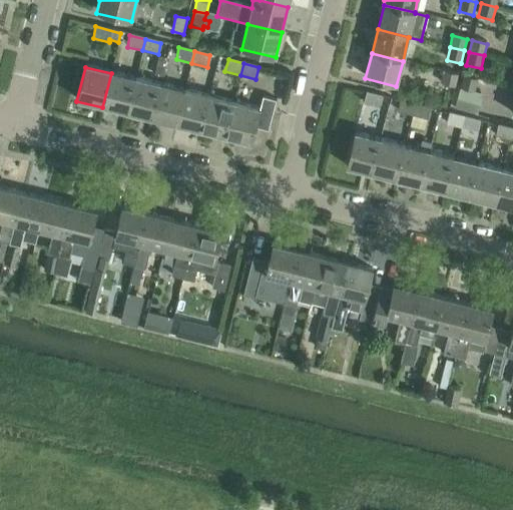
[(440,84),(454,87),(455,87),(458,75),(444,71),(440,84)]
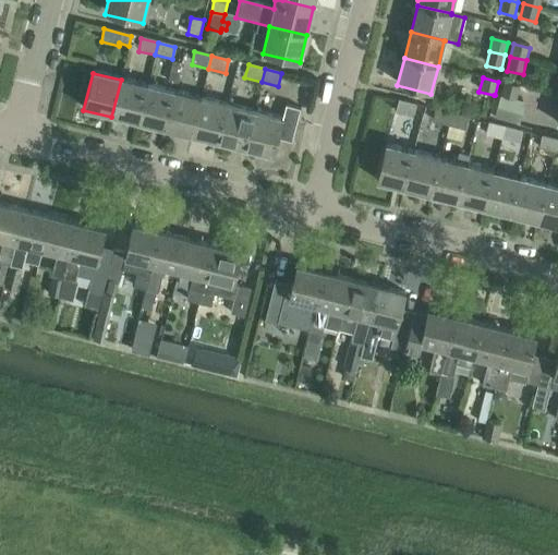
[(121,80),(111,117),(138,123),(147,86),(121,80)]
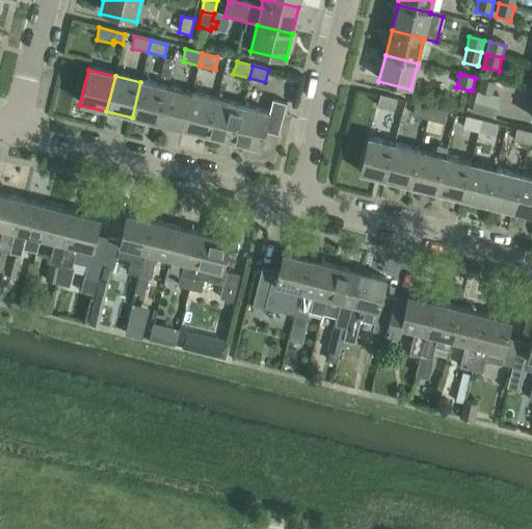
[(495,83),(481,79),(480,79),(477,93),(493,96),(495,83)]
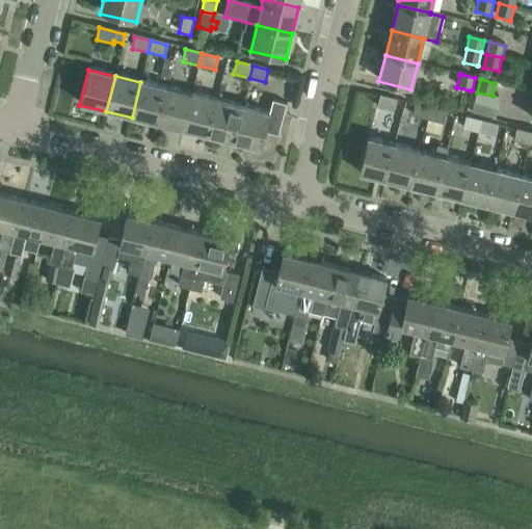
[(157,124),(166,88),(140,82),(132,117),(157,124)]
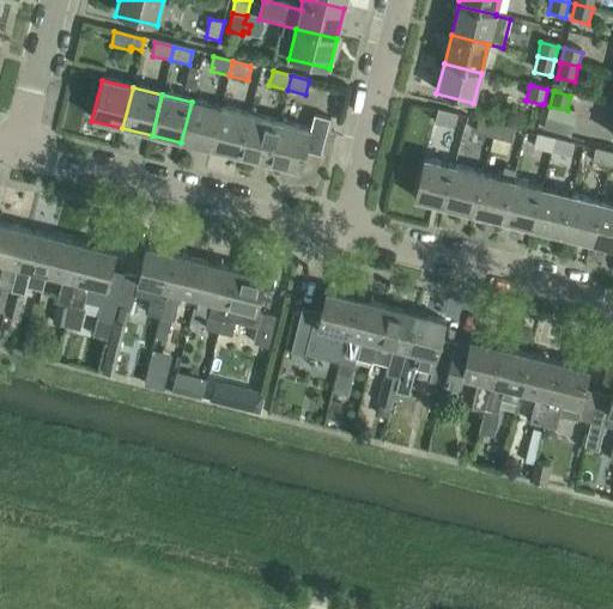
[(192,102),(181,142),(211,150),(220,109),(192,102)]
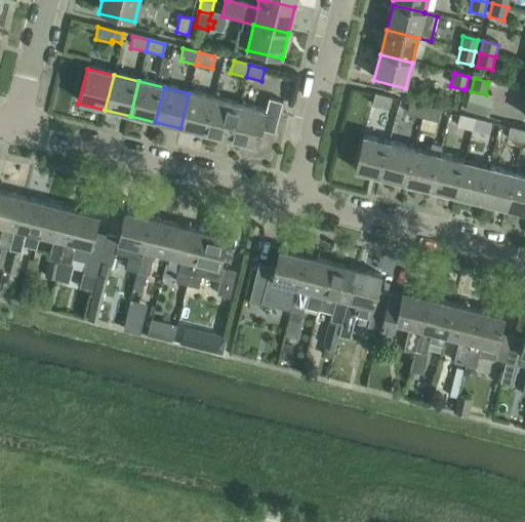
[(205,135),(214,99),(189,93),(180,128),(205,135)]
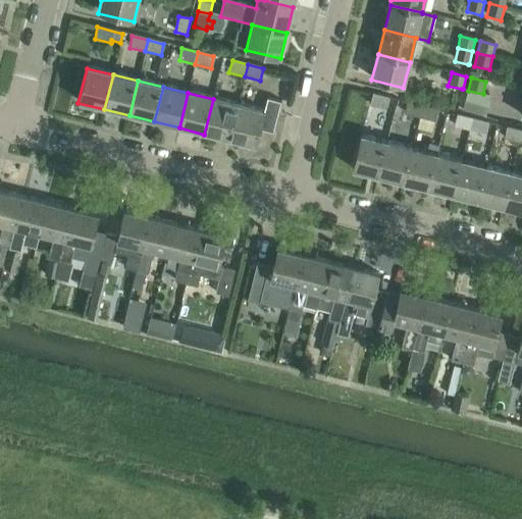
[(385,110),(388,99),(372,95),(369,106),(385,110)]
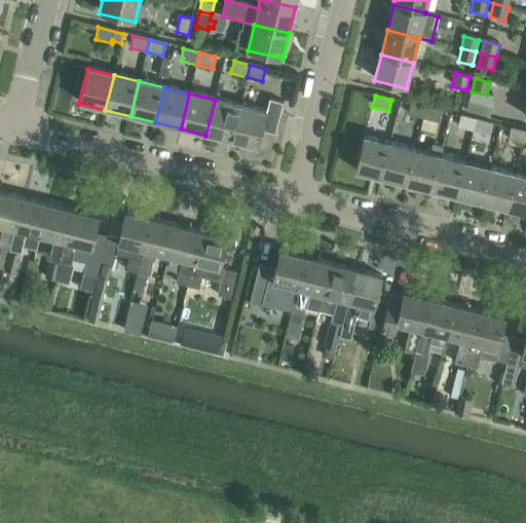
[(215,100),(205,136),(231,142),(240,106),(215,100)]
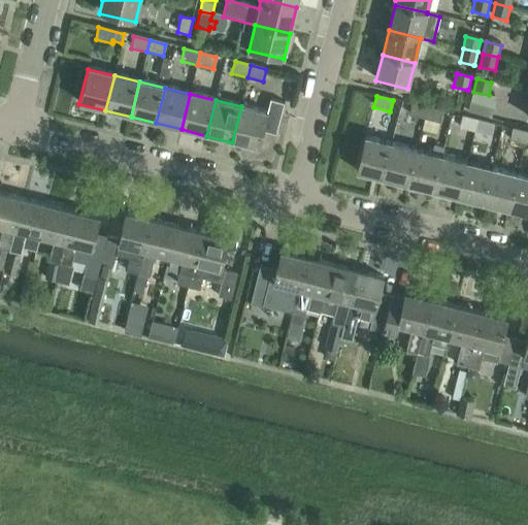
[(411,104),(408,117),(424,120),(427,108),(411,104)]
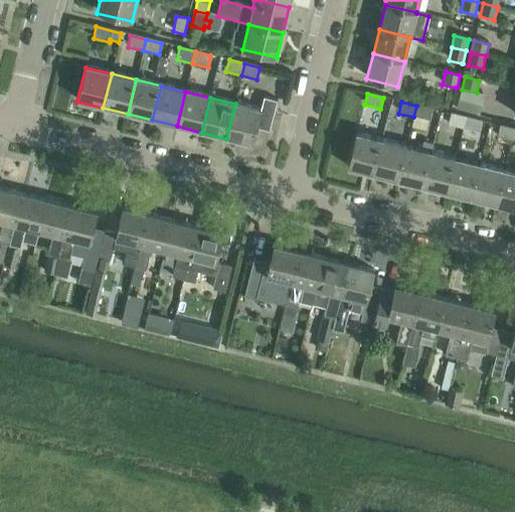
[(235,104),(226,139),(251,145),(261,110),(235,104)]
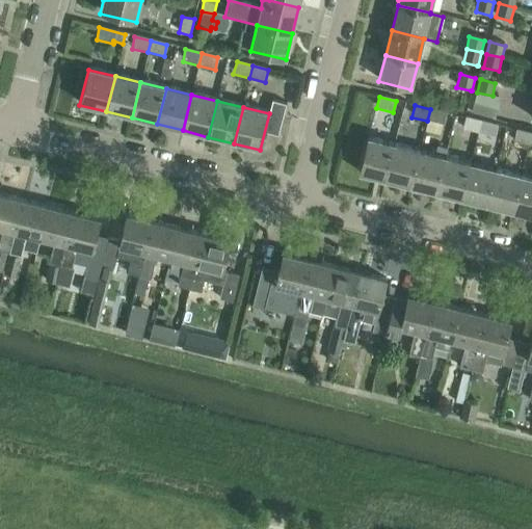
[(444,125),(446,114),(446,113),(430,109),(427,121),(444,125)]
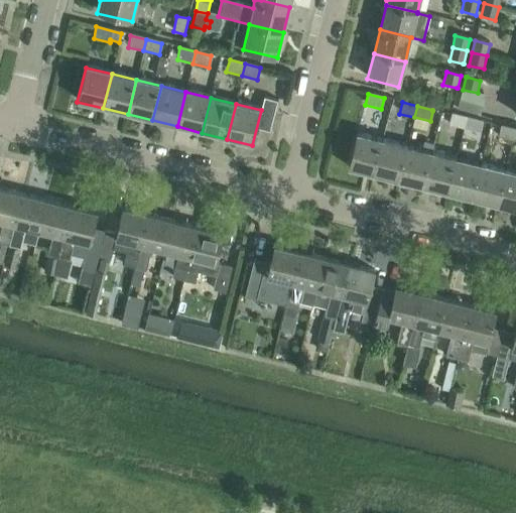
[(464,129),(467,118),(452,114),(448,126),(464,129)]
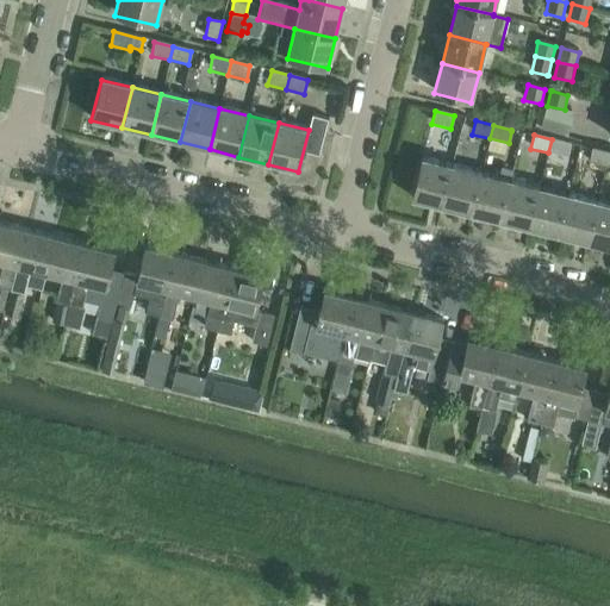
[(552,139),(548,152),(566,157),(570,144),(552,139)]
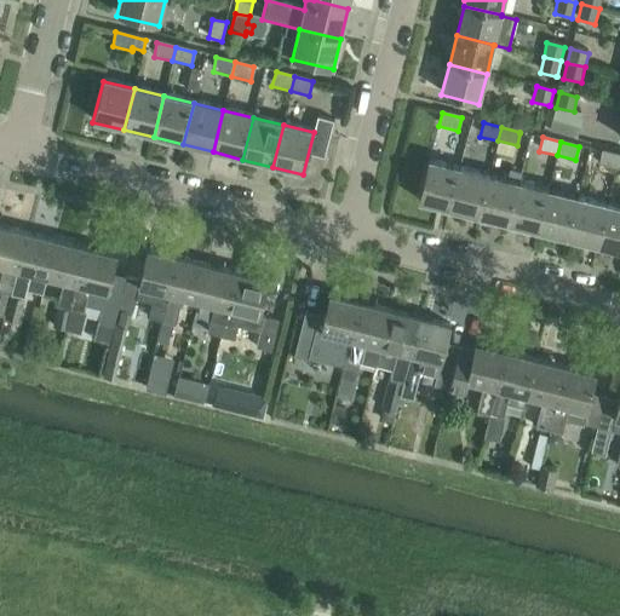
[(598,166),(616,171),(619,156),(602,153),(598,166)]
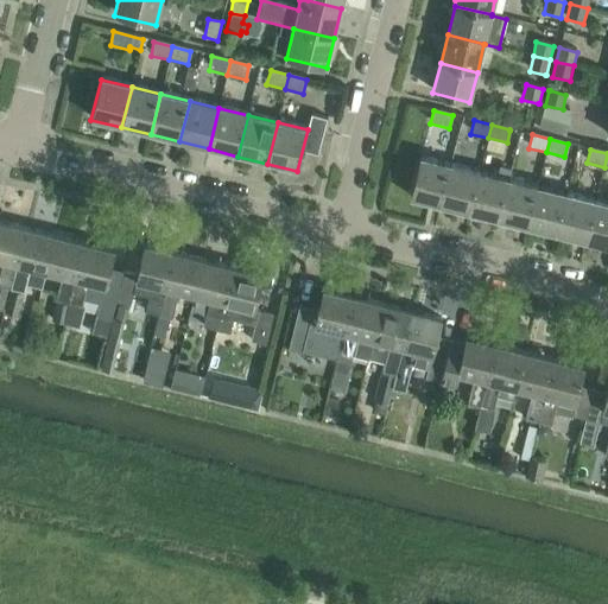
[(420,158),(410,199),(439,207),(450,166),(420,158)]
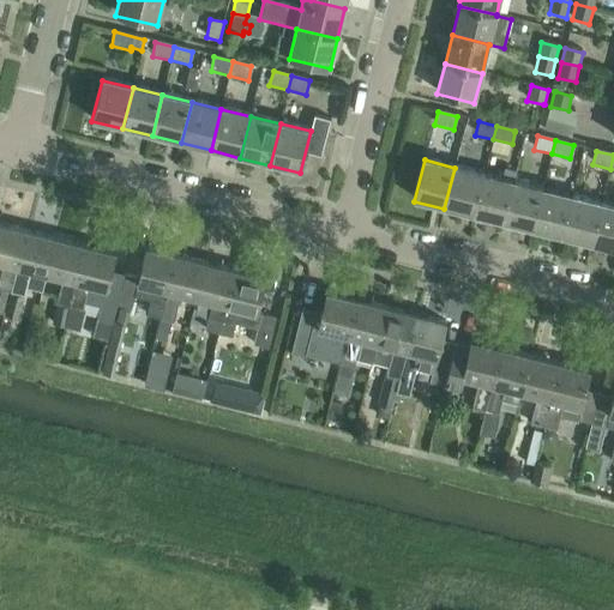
[(474,216),(483,175),(455,168),(444,209),(474,216)]
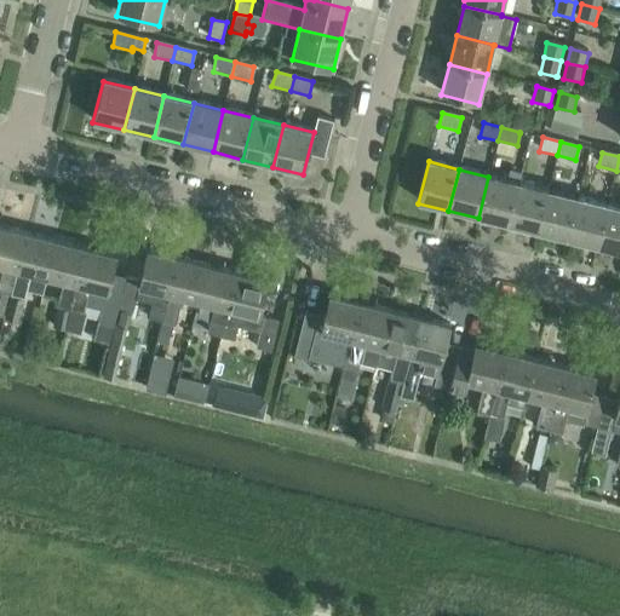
[(488,177),(478,218),(507,225),(518,184),(521,172),(509,170),(506,180),(488,177)]
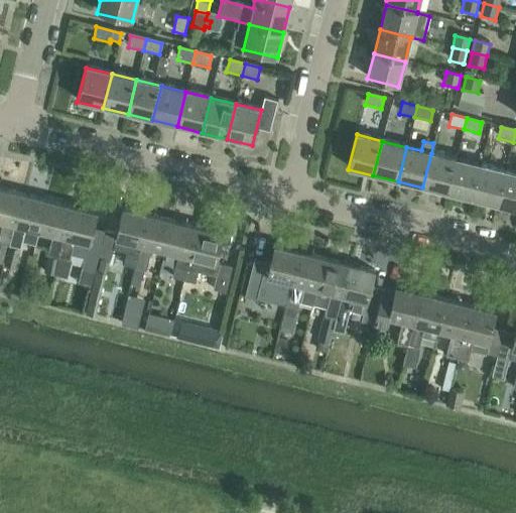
[(447,194),(456,159),(431,153),(422,187),(447,194)]
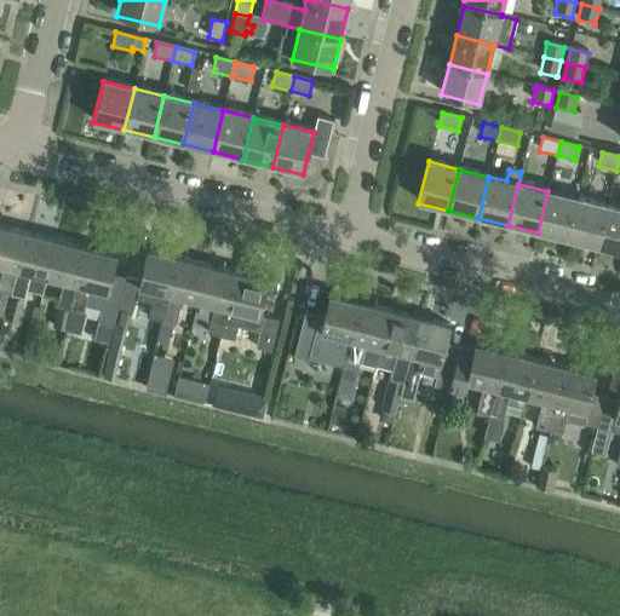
[(578,199),(547,191),(538,232),(567,240),(578,199)]
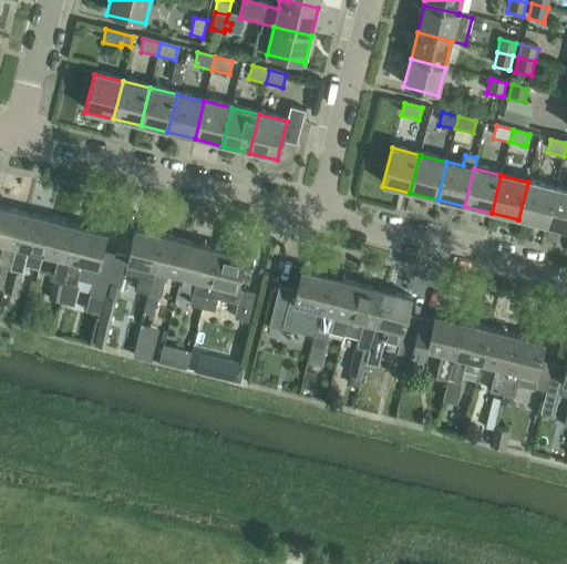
[(546,226),(555,188),(528,182),(518,219),(546,226)]
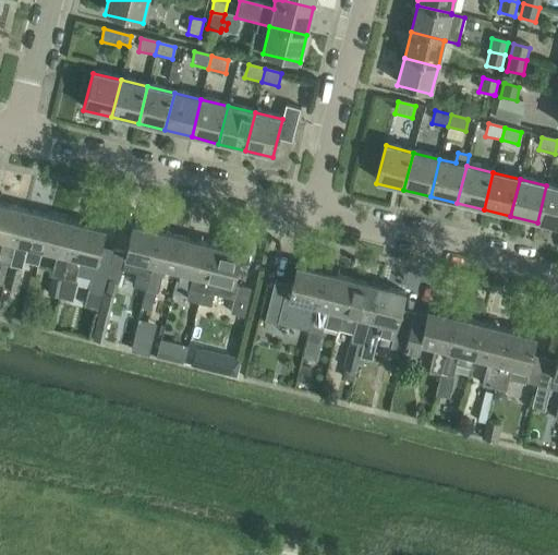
[(557,228),(557,188),(546,185),(537,222),(557,228)]
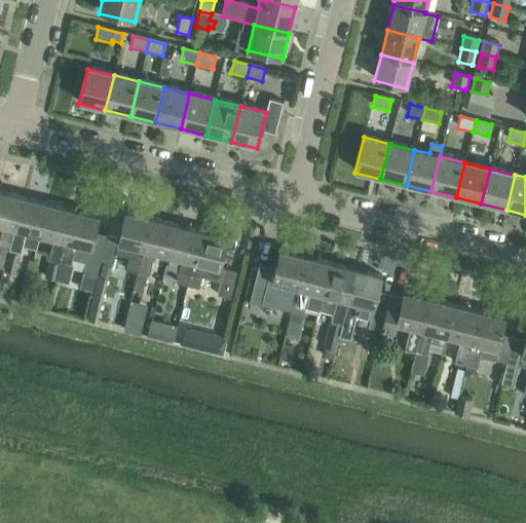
[(0,236),(0,249),(8,252),(22,199),(0,193),(0,226),(2,227),(0,236)]
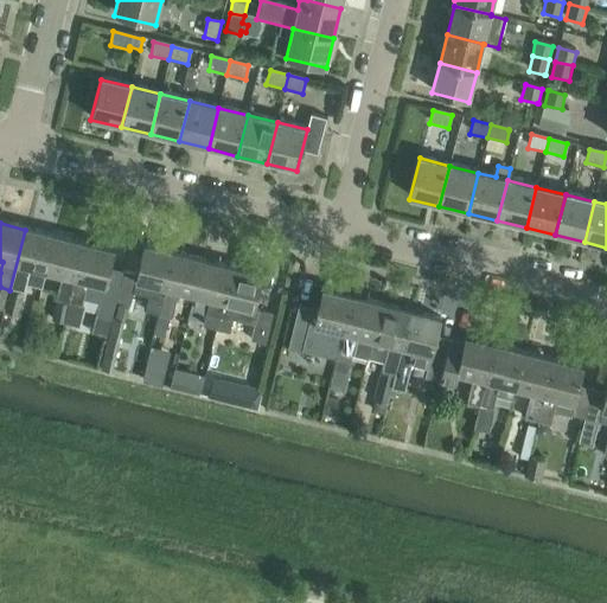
[(42,290),(45,273),(55,237),(25,230),(10,290),(24,294),(25,286),(42,290)]
